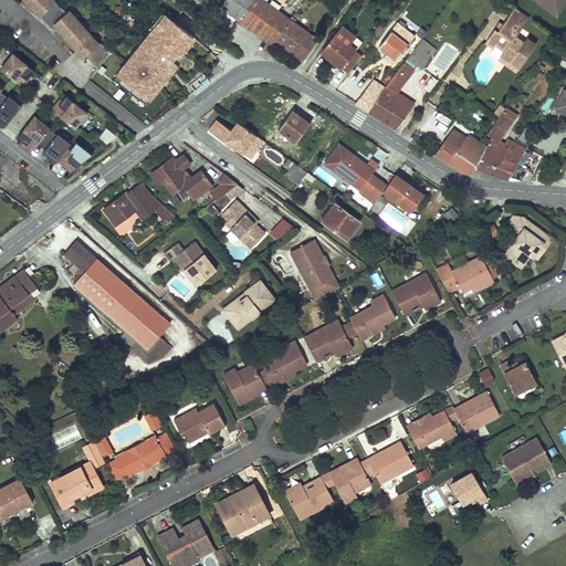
[(97,66),(109,48),(100,42),(98,43),(88,32),(69,11),(67,12),(53,0),(24,0),(27,1),(55,29),(58,27),(67,39),(79,51),(81,49),(86,54),(84,56),(86,60),(88,58),(97,66)]
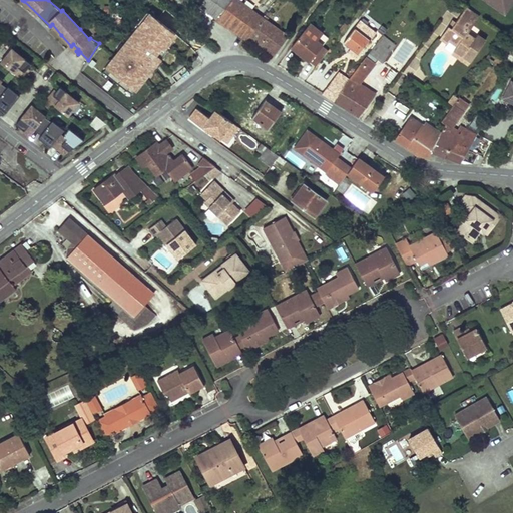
[(204,0),(200,7),(217,19),(230,0),(204,0)]
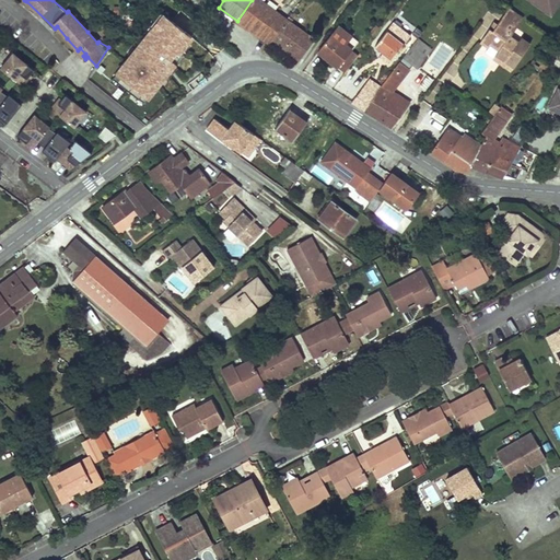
[(259,0),(252,0),(237,21),(268,43),(269,43),(272,38),(287,20),(259,0)]
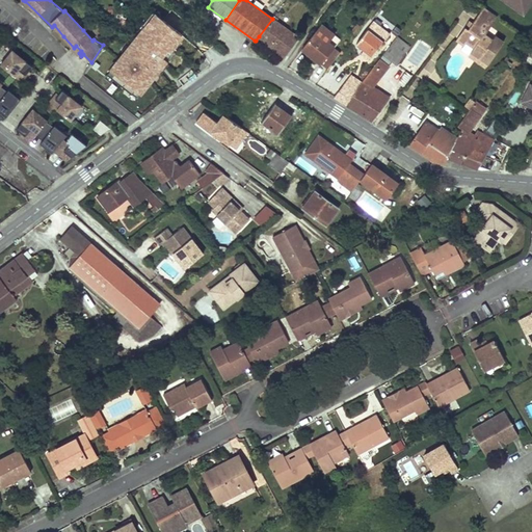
[(531,0),(506,0),(524,12),(531,0)]
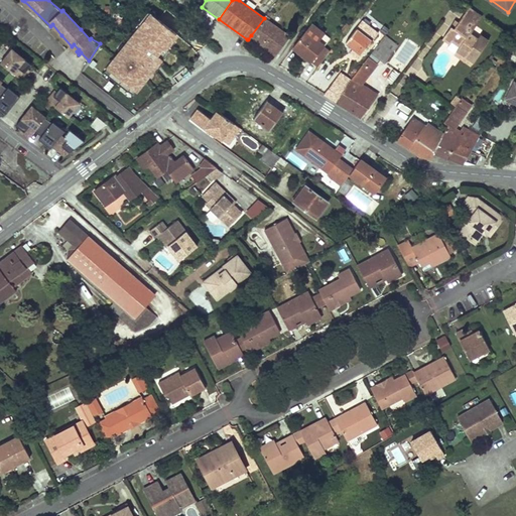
[(469,6),(464,14),(477,24),(483,16),(469,6)]
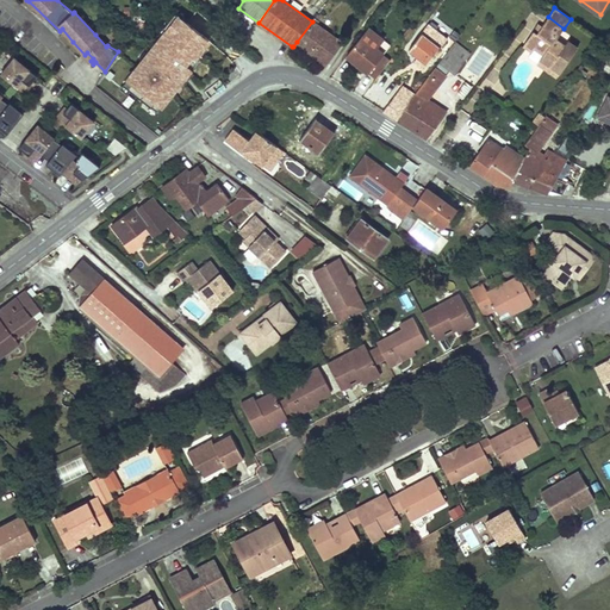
[(134,14),(134,30),(144,30),(143,13),(134,14)]
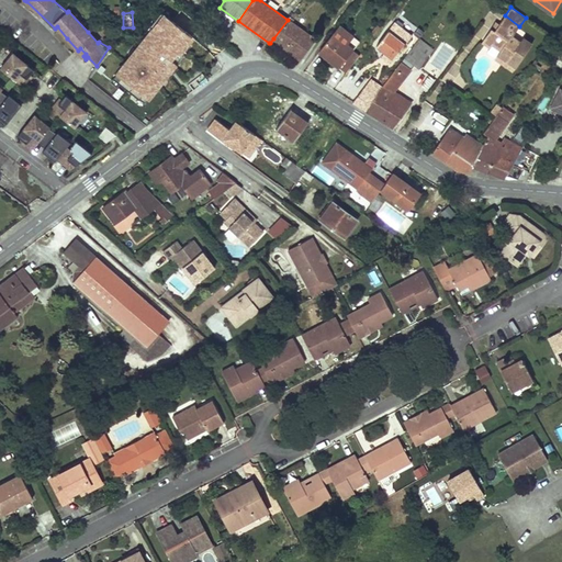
[(491,29),(482,42),(490,47),(492,44),(501,49),(497,54),(516,67),(531,44),(523,37),(520,42),(512,36),(519,26),(505,15),(494,31),(491,29)]
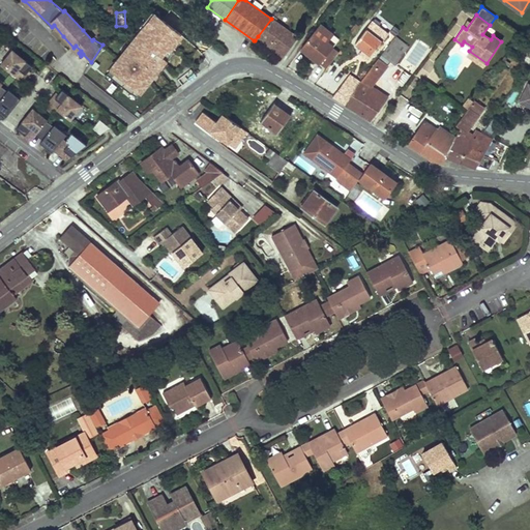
[(271,19),(258,36),(283,55),(296,37),(271,19)]
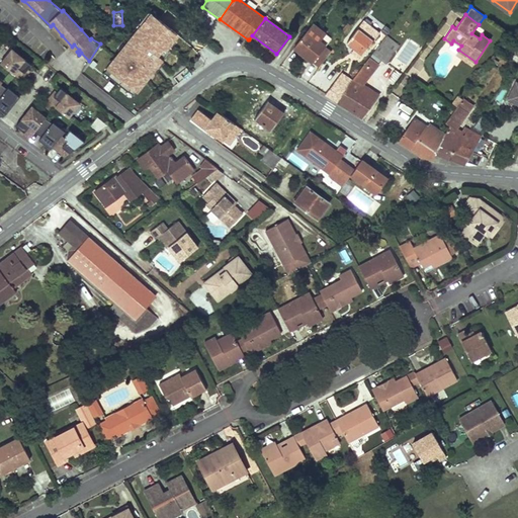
[(313,23),(293,48),(313,62),(325,46),(331,38),(313,23)]
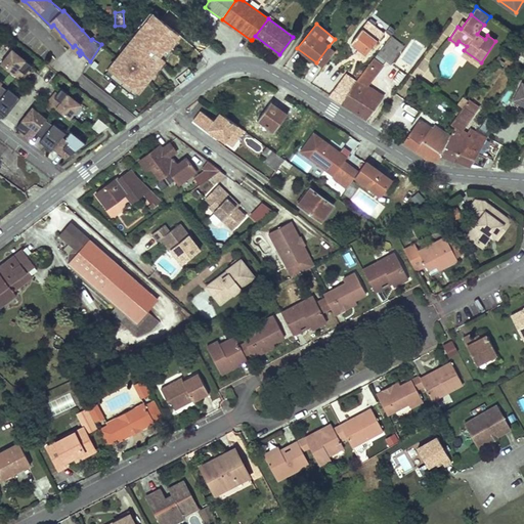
[(378,41),(361,29),(351,43),(366,55),(378,41)]
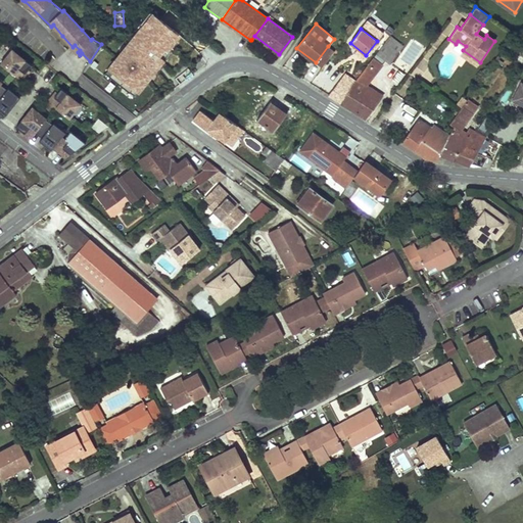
[(390,36),(376,54),(389,63),(403,46),(390,36)]
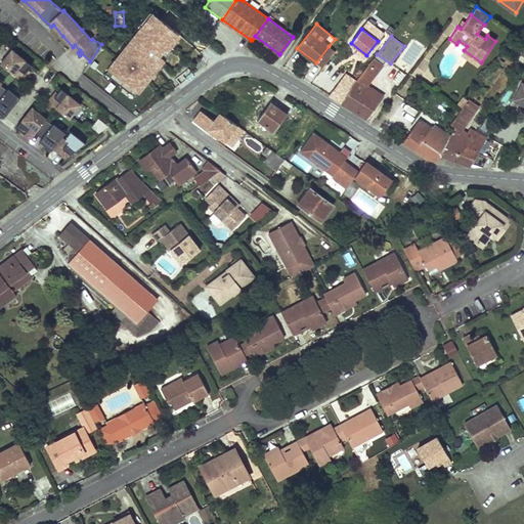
[(142,41),(124,69),(144,83),(153,72),(150,70),(161,53),(142,41)]
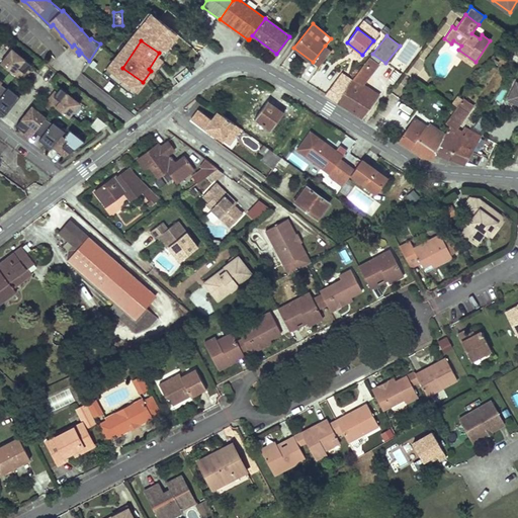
[(325,46),(313,62),(318,66),(330,50),(325,46)]
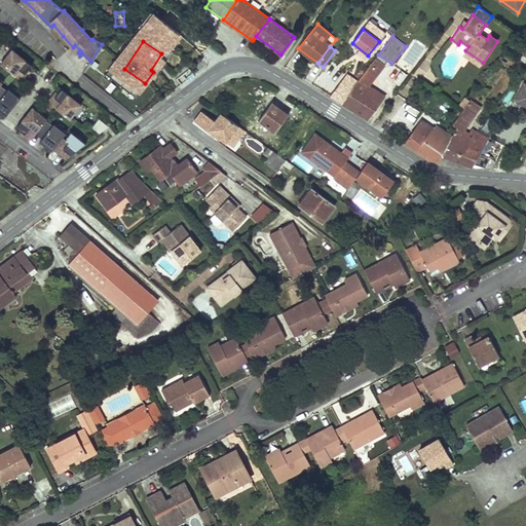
[(26,73),(29,70),(32,65),(12,49),(0,63),(23,81),(28,75),(26,73)]
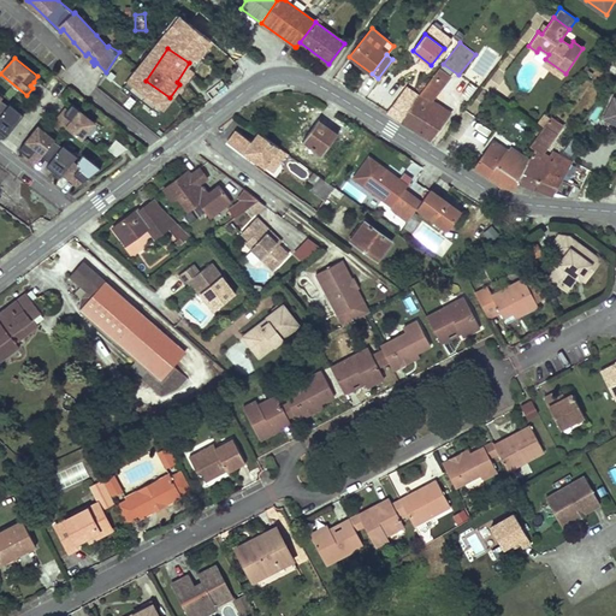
[(545,59),(542,64),(562,78),(566,73),(545,59)]
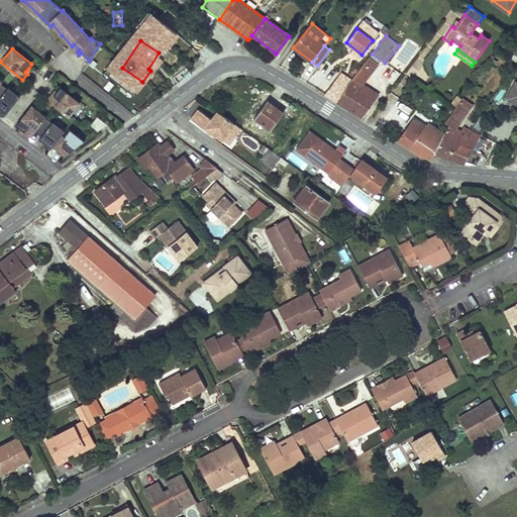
[(161,55),(159,53),(148,69),(150,71),(161,55)]
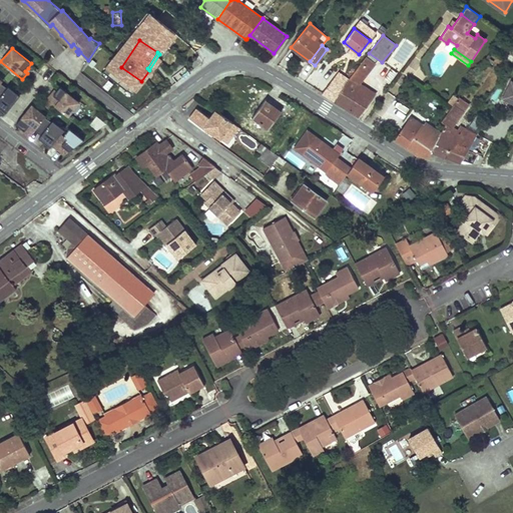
[(334,100),(358,115),(375,94),(358,83),(357,82),(359,79),(361,81),(374,63),(366,57),(349,79),(334,100)]
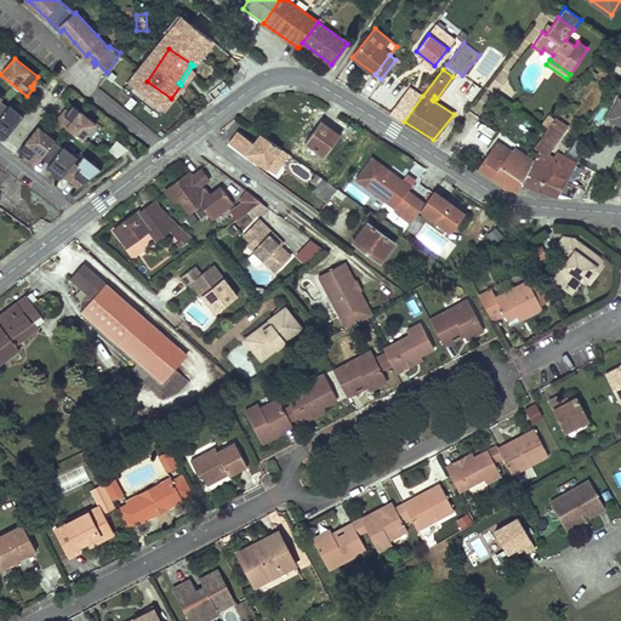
[(472,101),(480,89),(462,77),(454,89),(472,101)]
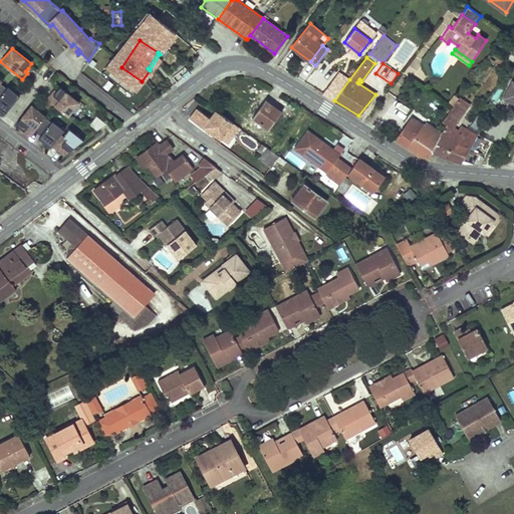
[(322,93),(334,100),(349,79),(338,72),(322,93)]
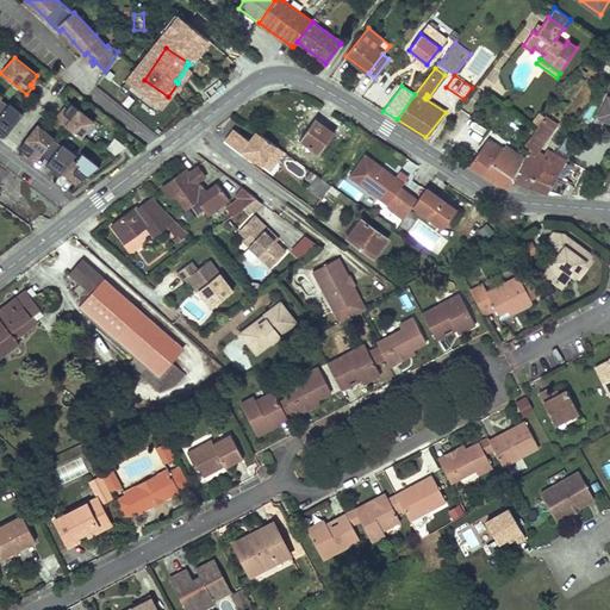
[(597,116),(609,122),(609,97),(609,98),(607,95),(597,116)]
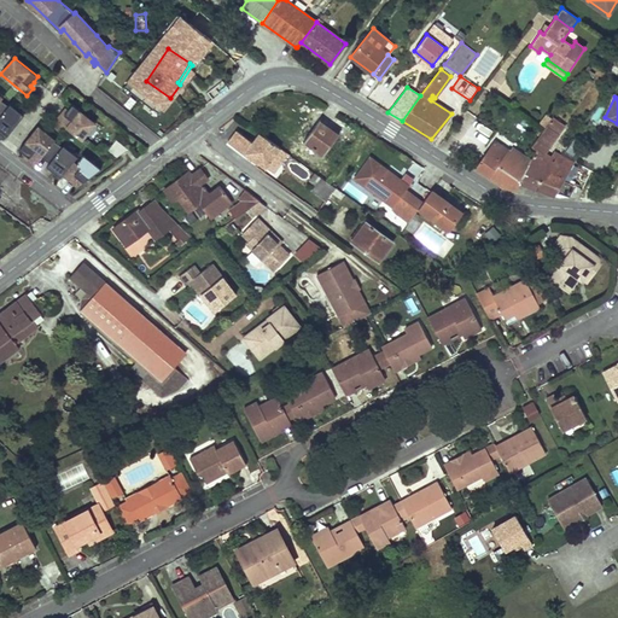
[(0,130),(0,134),(5,138),(24,115),(11,104),(9,106),(1,100),(0,99),(0,129),(0,130)]
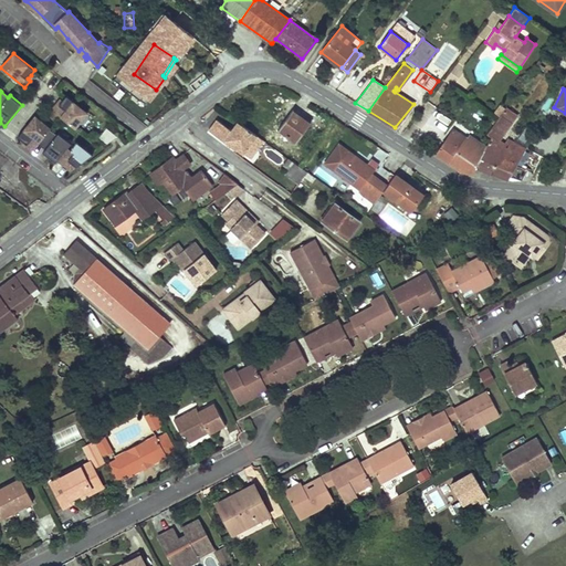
[(52,108),(75,128),(88,112),(66,95),(62,100),(60,104),(58,102),(52,108)]
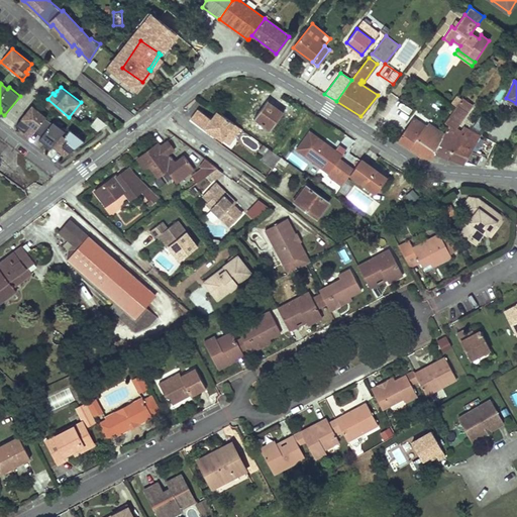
[(455,107),(461,98),(457,95),(451,104),(455,107)]
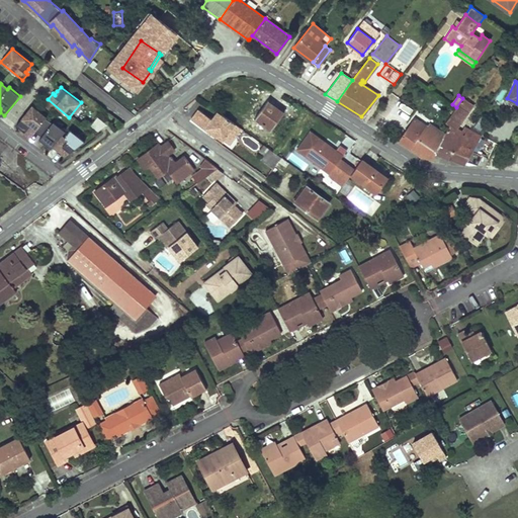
[(444,135),(435,153),(450,159),(465,134),(461,132),(456,128),(473,104),(463,97),(462,98),(456,107),(445,122),(449,125),(444,135)]
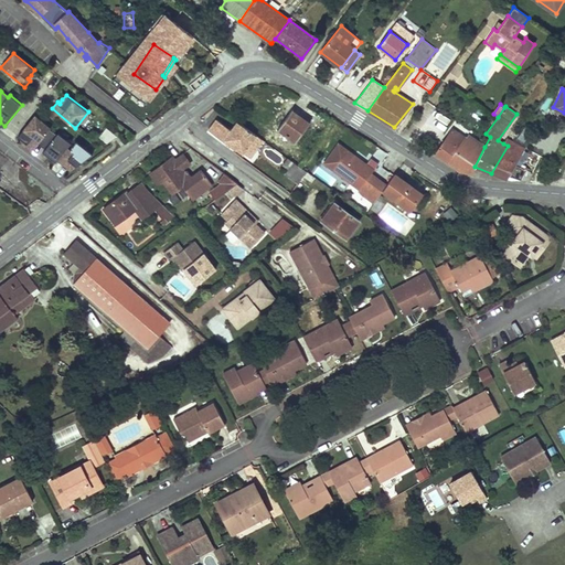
[(291,109),(278,129),(296,142),(310,123),(291,109)]
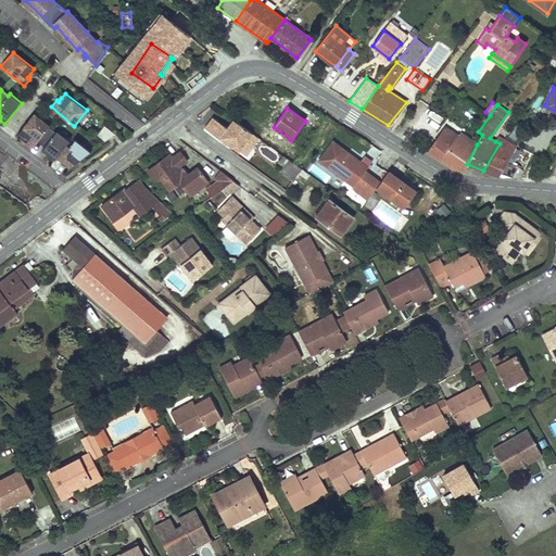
[(49,126),(50,125),(35,113),(17,134),(23,138),(26,140),(24,142),(32,149),(38,140),(40,138),(39,138),(49,126)]
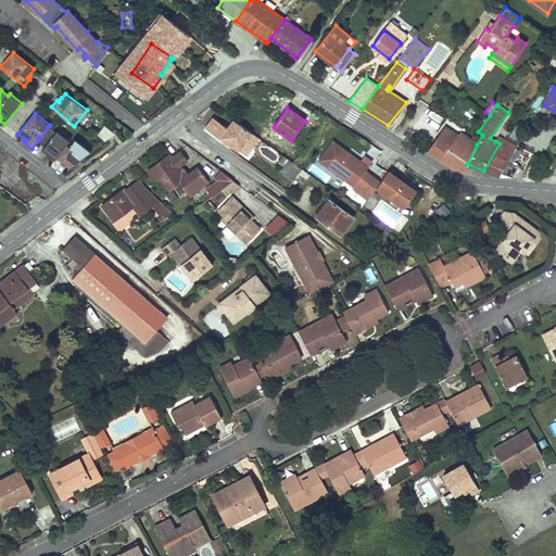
[(258,137),(235,119),(228,128),(214,118),(210,122),(205,127),(231,147),(232,146),(239,150),(240,149),(245,140),(253,144),(258,137)]
